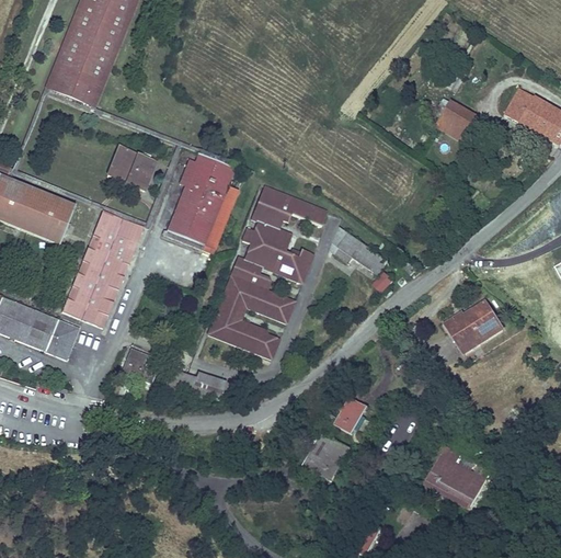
[(0,161),(0,170),(12,175),(13,173),(14,173),(47,92),(49,88),(84,0),(79,0),(11,167),(0,161)]
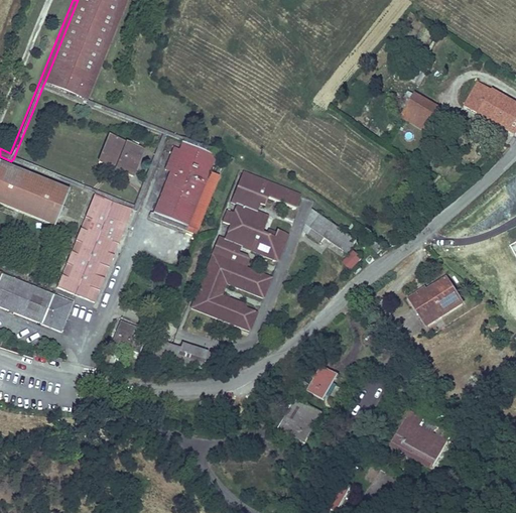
[(122,0),(83,96),(45,81),(43,85),(86,102),(127,0),(122,0)]
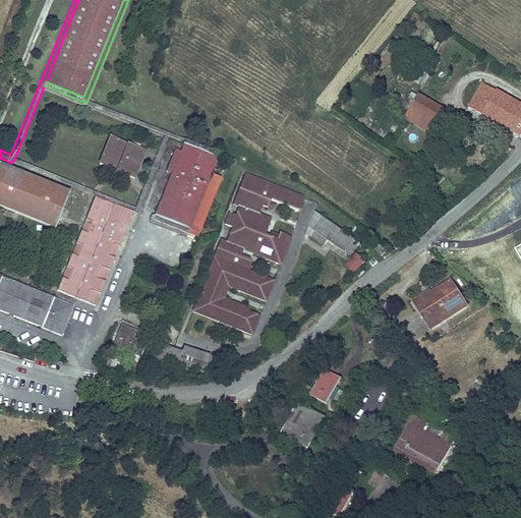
[(78,0),(46,81),(83,97),(123,0),(78,0)]
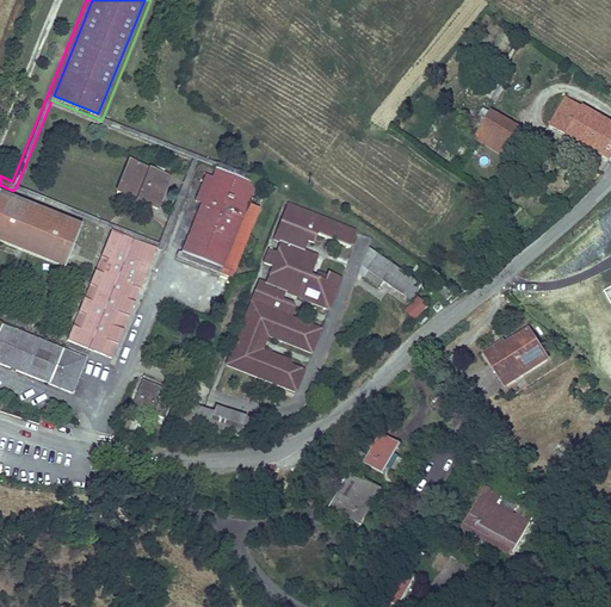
[(495,44),(512,48),(517,32),(499,28),(495,44)]
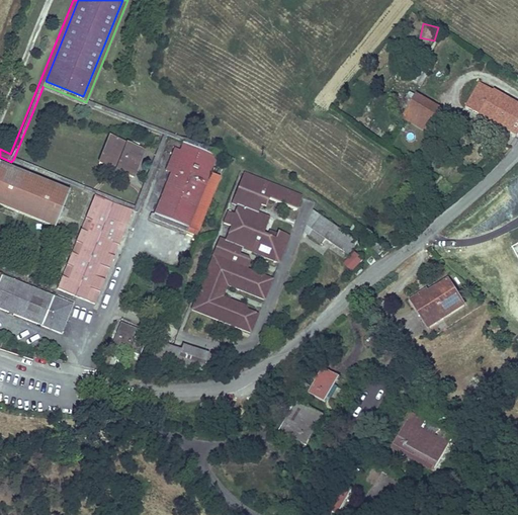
[(479,80),(464,103),(479,111),(479,113),(517,136),(517,135),(517,100),(494,86),(493,88),(479,80)]
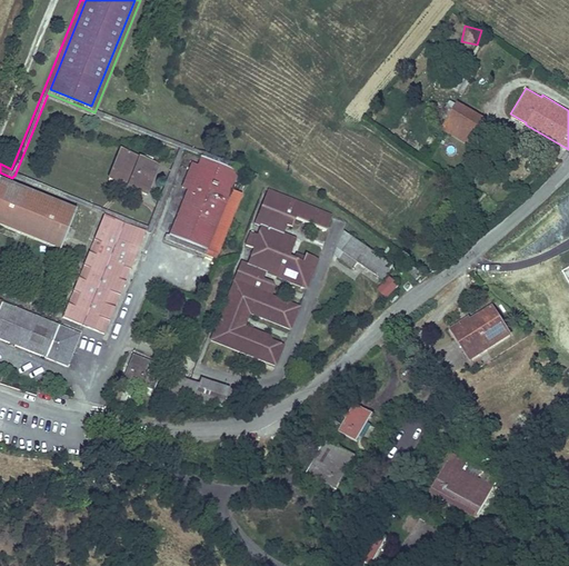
[(456,99),(440,128),(473,147),(490,119),(456,99)]
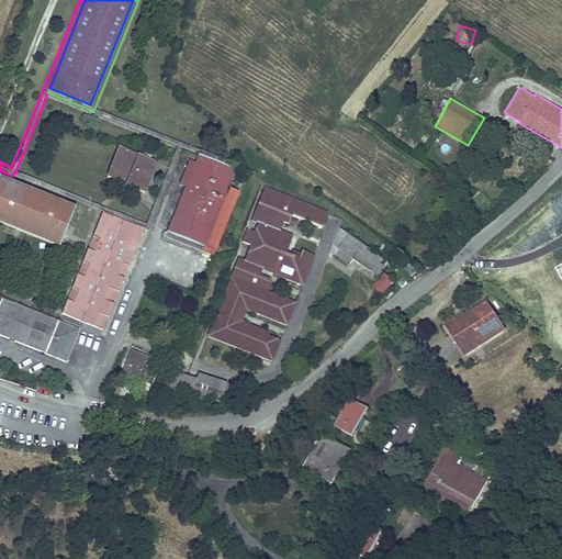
[(119,146),(107,176),(145,191),(157,161),(119,146)]
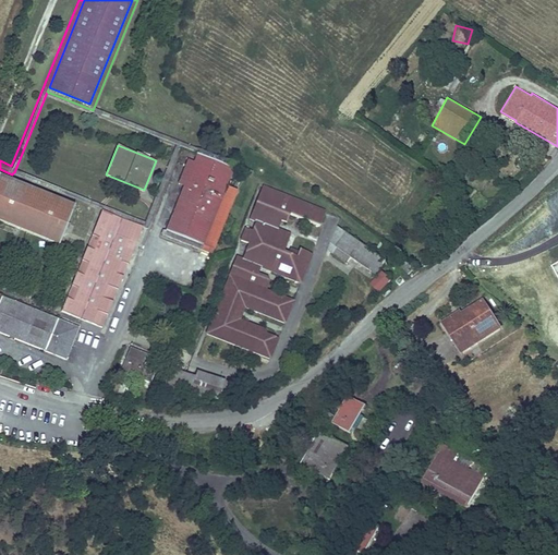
[(198,148),(195,154),(232,168),(234,163),(198,148)]
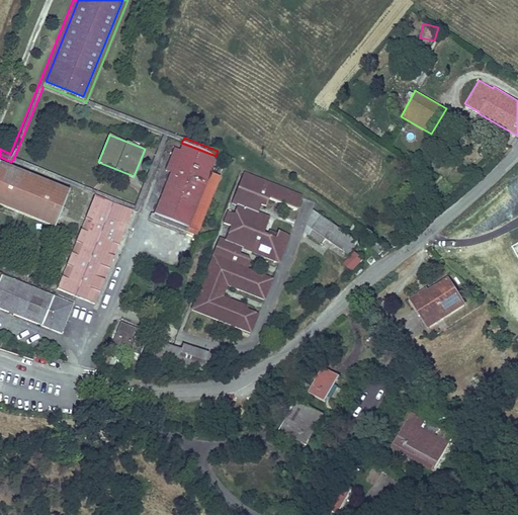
[(216,156),(181,143),(178,151),(170,172),(154,212),(199,231),(221,175),(210,171),(216,156)]
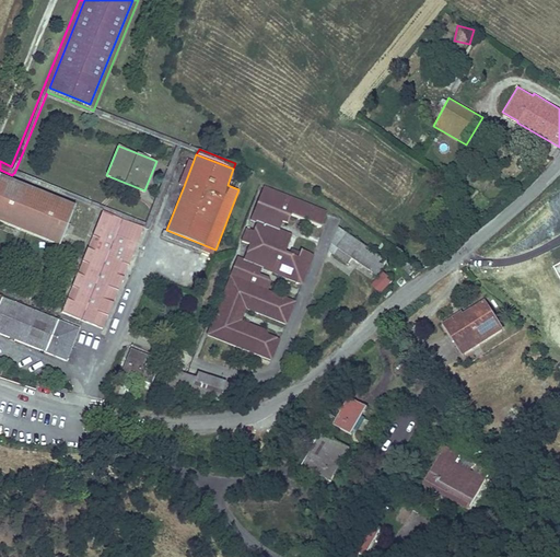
[(184,186),(193,163),(186,160),(177,183),(184,186)]
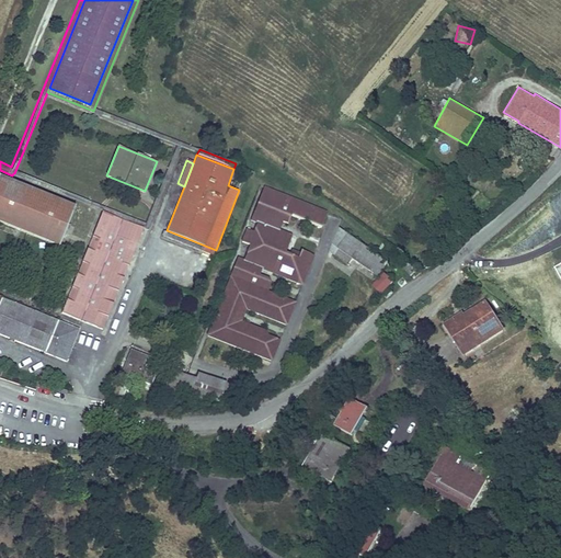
[(76,206),(0,175),(0,221),(60,247),(76,206)]
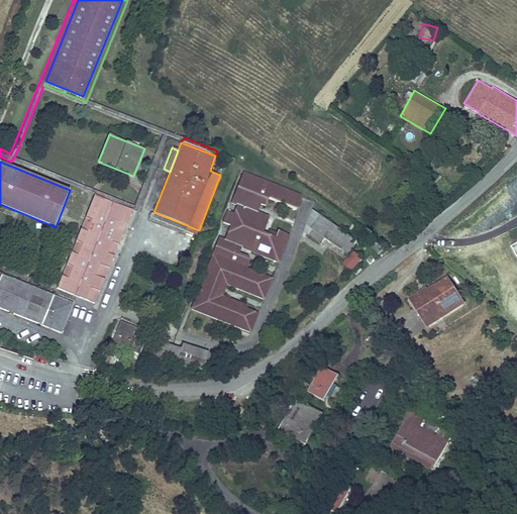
[(211,254),(213,255),(194,309),(252,330),(259,314),(247,309),(249,304),(223,295),(227,284),(264,297),(272,278),(246,269),(251,258),(238,252),(241,246),(278,260),(288,232),(276,227),(274,235),(262,231),(268,215),(255,211),(260,202),(264,203),(267,197),(295,208),(300,193),(240,172),(229,199),(236,202),(233,211),(226,208),(222,221),(230,224),(225,238),(218,236),(211,254)]
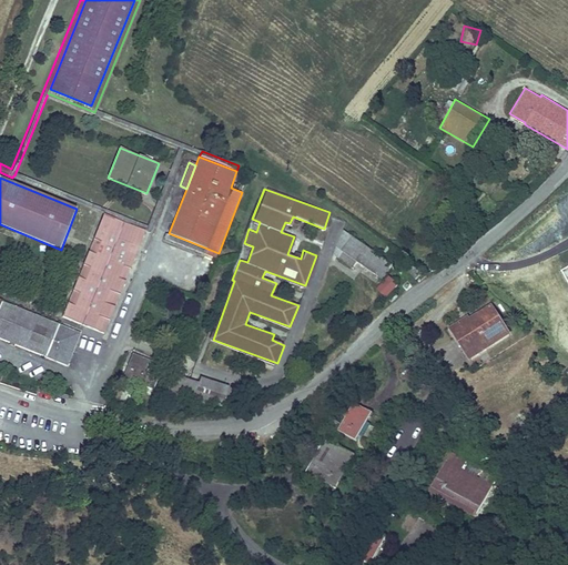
[(104,332),(143,229),(102,213),(62,316),(104,332)]
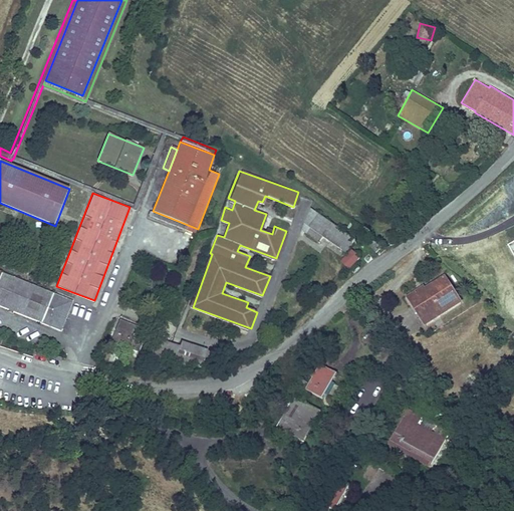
[(338,224),(311,207),(302,229),(319,240),(322,236),(347,252),(356,241),(338,224)]
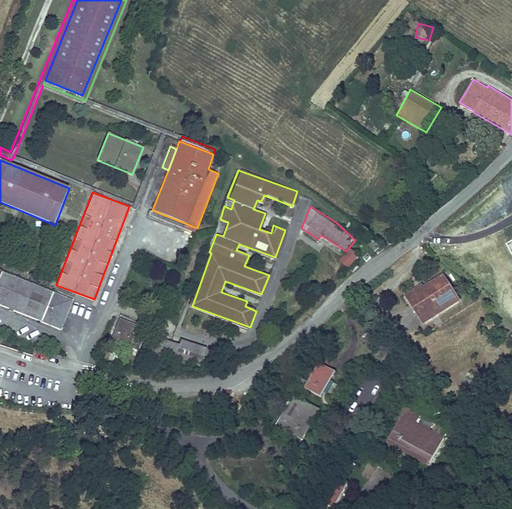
[(197,228),(152,210),(150,215),(195,232),(197,228)]
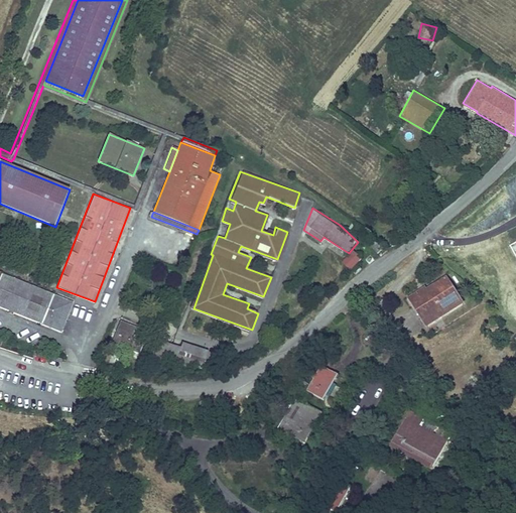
[(354,250),(343,261),(351,270),(363,258),(354,250)]
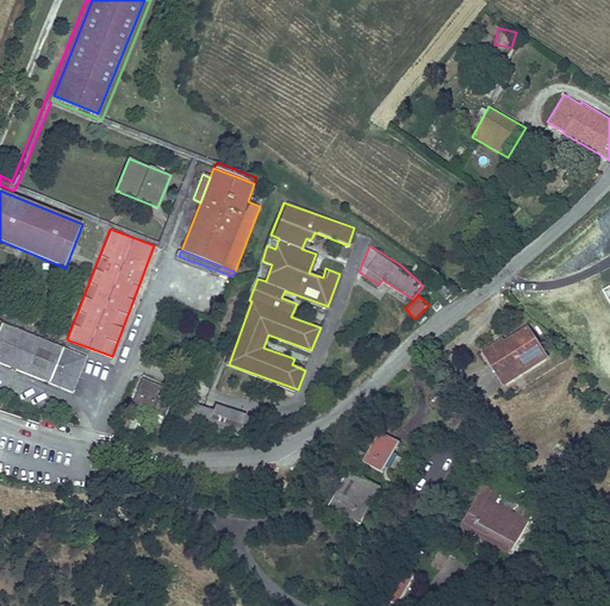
[(0,363),(73,393),(88,356),(0,320),(0,363)]
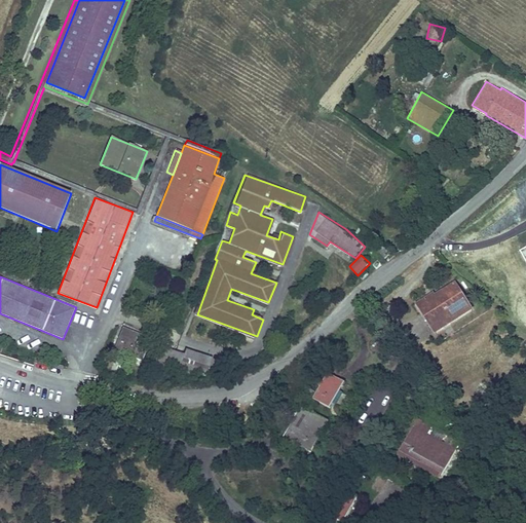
[(433,290),(414,302),(429,326),(435,333),(474,307),(455,278),(435,292),(433,290)]
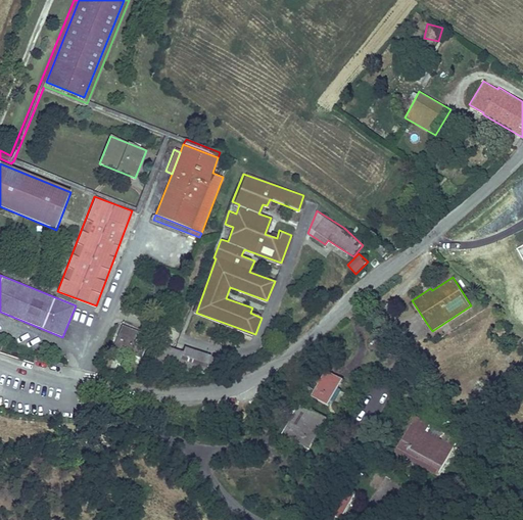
[(123,325),(113,348),(140,359),(144,349),(135,345),(140,332),(123,325)]
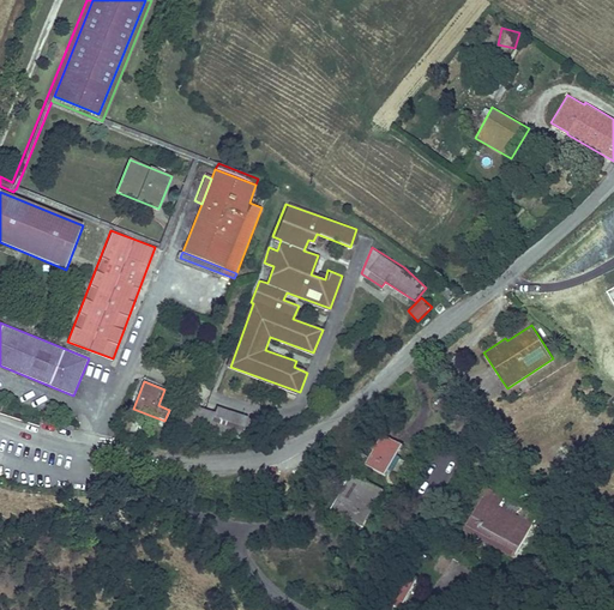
[(187,402),(179,424),(218,438),(221,432),(241,439),(244,432),(248,416),(218,405),(216,412),(187,402)]
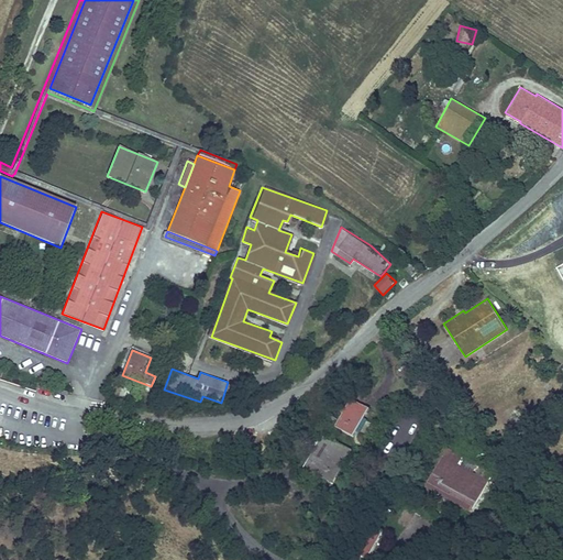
[(242,387),(228,382),(223,396),(238,401),(242,387)]
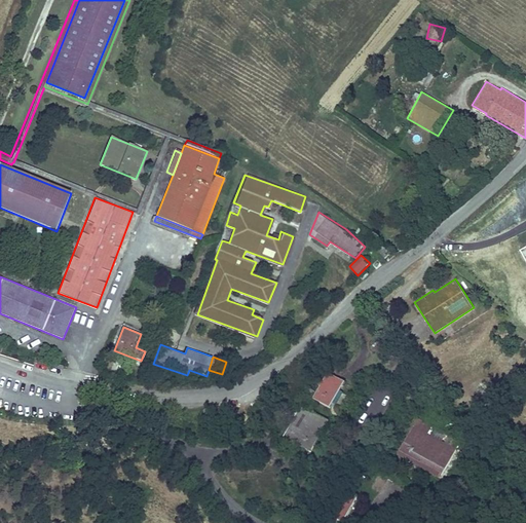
[(344,380),(326,370),(310,397),(330,407),(344,380)]
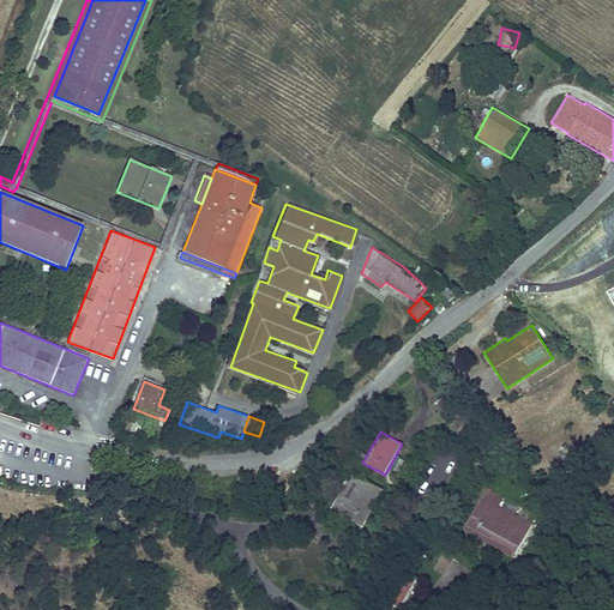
[(383,489),(350,471),(330,508),(344,517),(362,526),(383,489)]
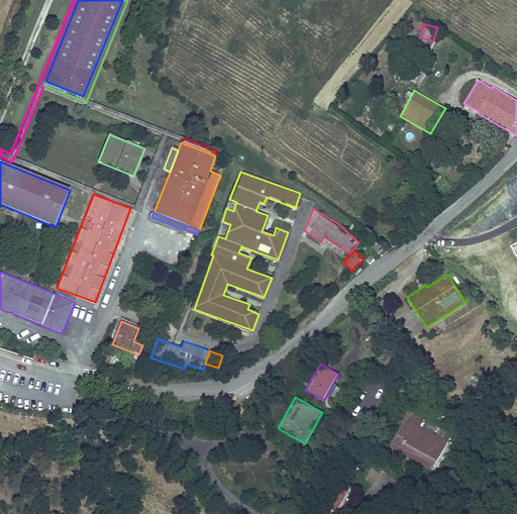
[(451,431),(410,408),(392,440),(434,464),(431,469),(440,474),(454,450),(444,444),(451,431)]
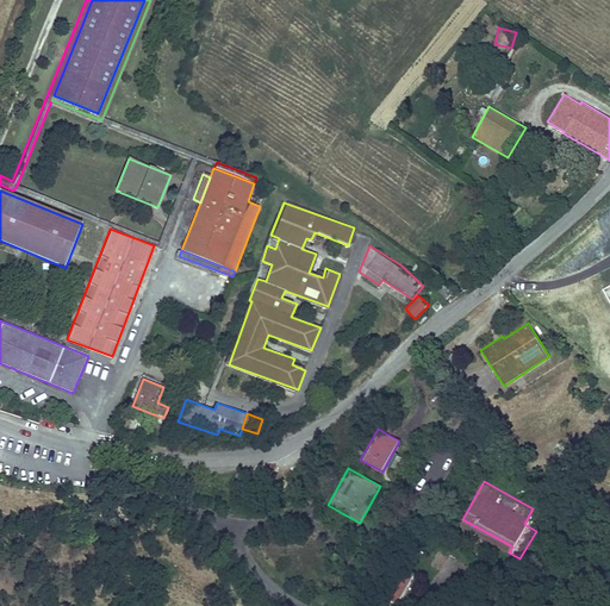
[(267,483),(254,483),(250,491),(261,495),(267,483)]
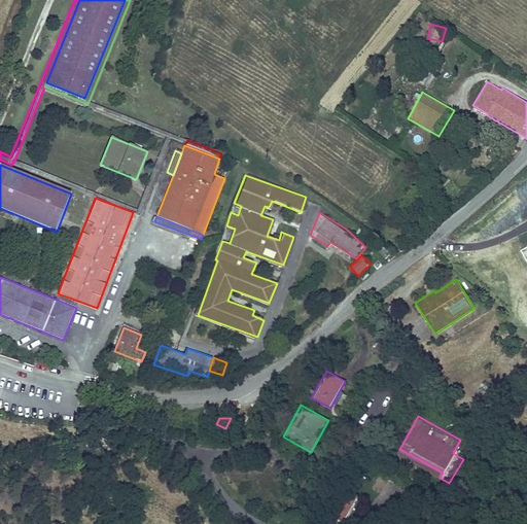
[(295,444),(283,437),(280,441),(293,448),(295,444)]
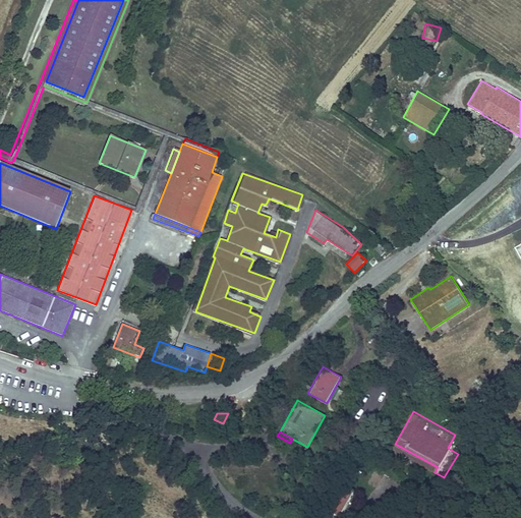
[(438,467),(395,444),(392,448),(435,472),(438,467)]
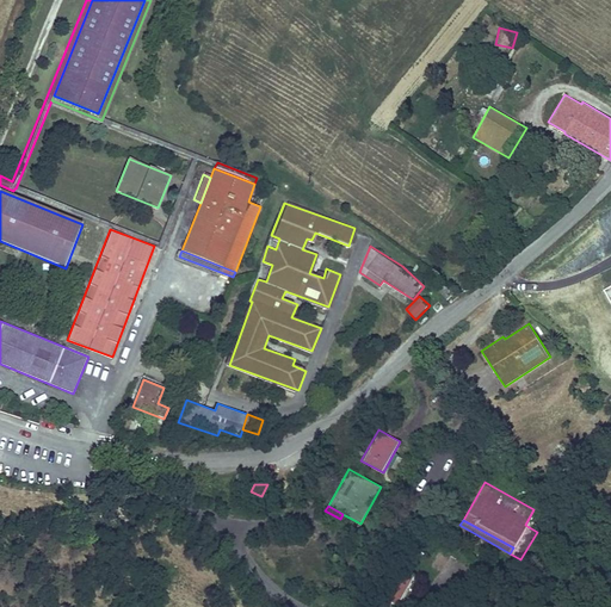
[(394,563),(376,593),(397,605),(415,575),(402,568),(394,563)]
